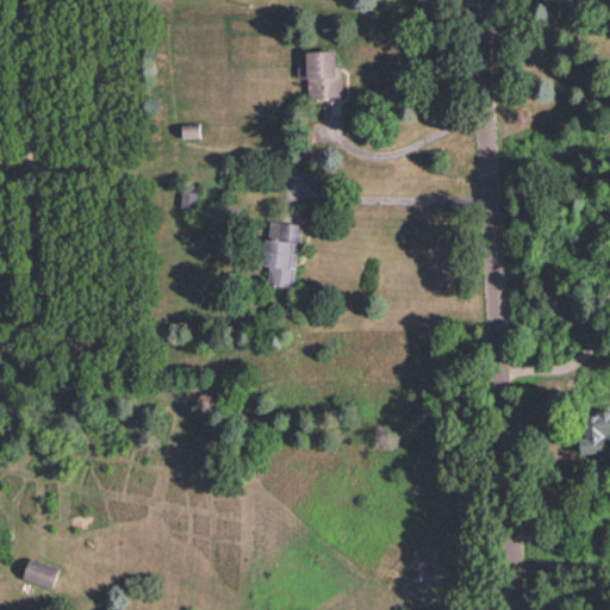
[(307,97),(342,95),(341,63),(336,63),(335,49),(306,50),(306,67),(298,67),(299,76),(307,76),(307,97)]
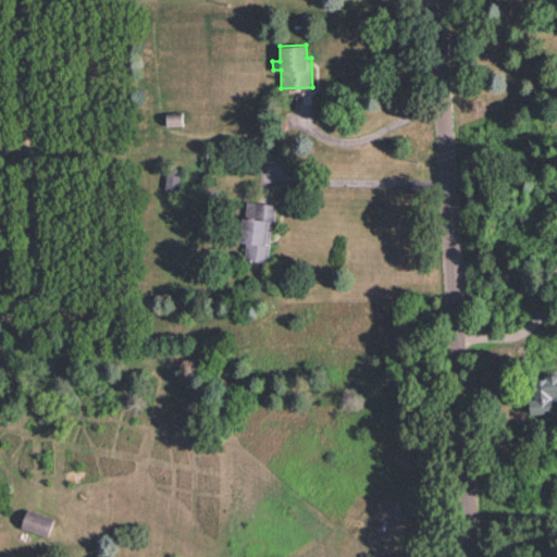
[(182,125),(182,111),(166,112),(166,125),(182,125)]
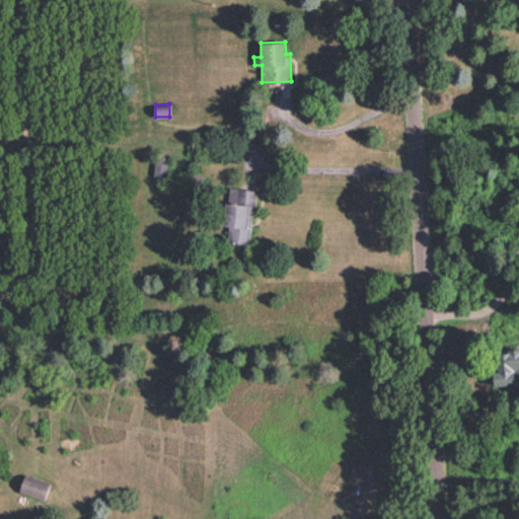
[(153,175),(165,176),(167,162),(154,161),(153,175)]
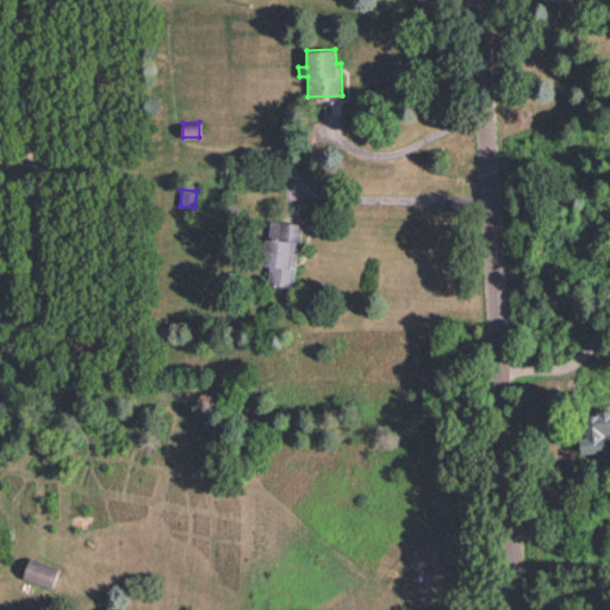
[(300,223),(268,218),(262,265),(269,266),(267,282),(292,286),(300,223)]
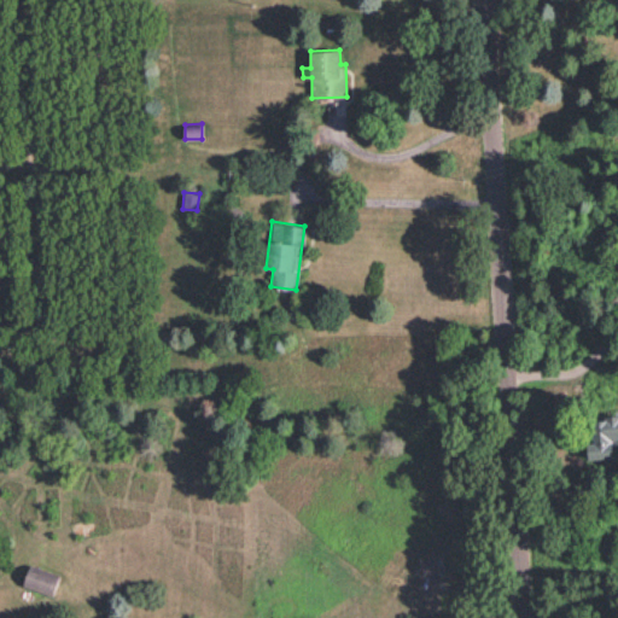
[(613,458),(612,443),(617,443),(617,415),(592,418),(593,442),(587,442),(588,459),(613,458)]
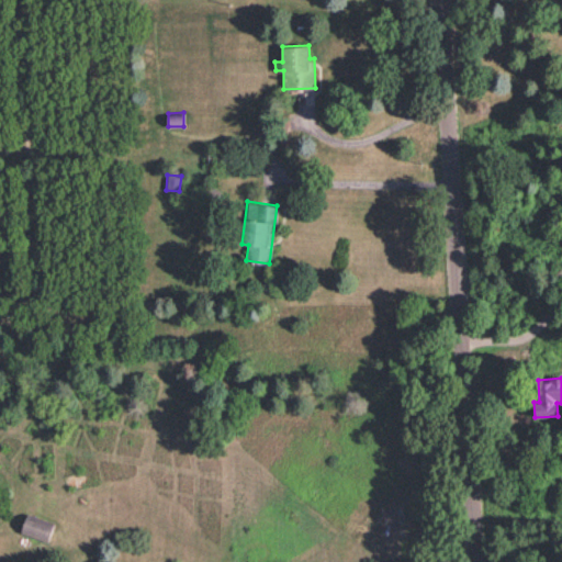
[(47,541),(55,521),(27,512),(20,531),(47,541)]
